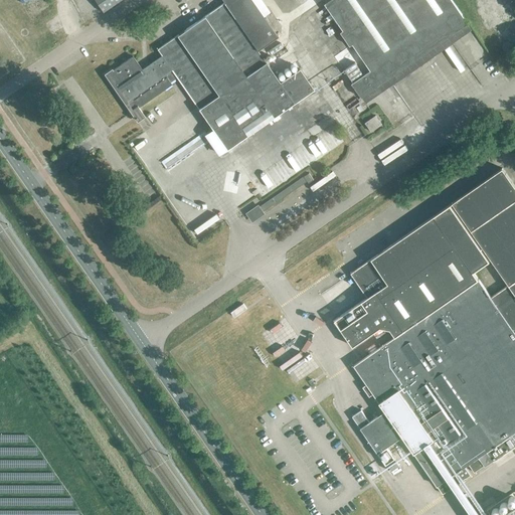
[(94,0),(103,12),(119,0),(94,0)]
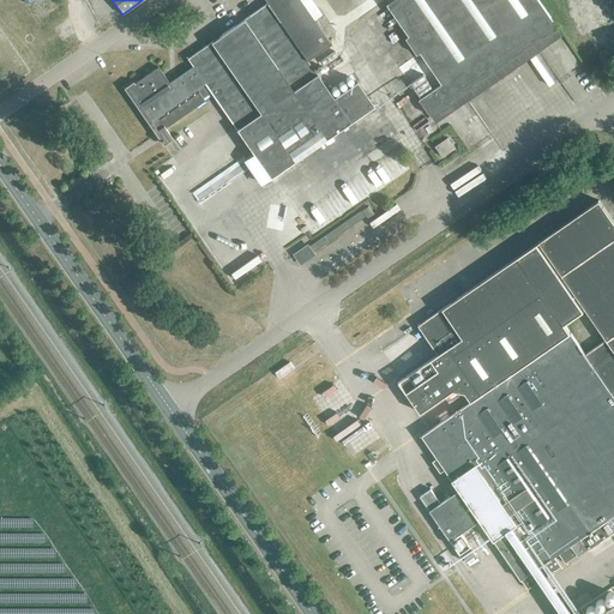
[(133,82),(124,89),(163,145),(173,139),(166,128),(204,101),(203,98),(211,92),(270,178),(373,106),(356,82),(333,97),(307,60),(330,43),(300,0),(263,0),(266,4),(187,59),(192,66),(168,83),(157,66),(133,83),(133,82)]
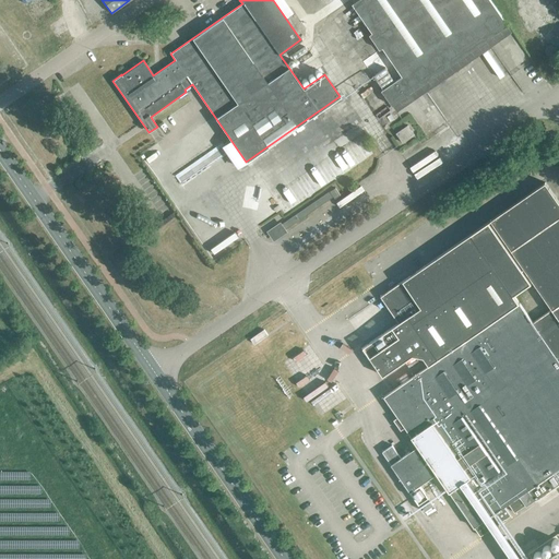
[(357,0),(353,3),(372,33),(370,34),(380,49),(383,47),(403,75),(381,91),(391,105),(507,25),(488,0),(357,0)]
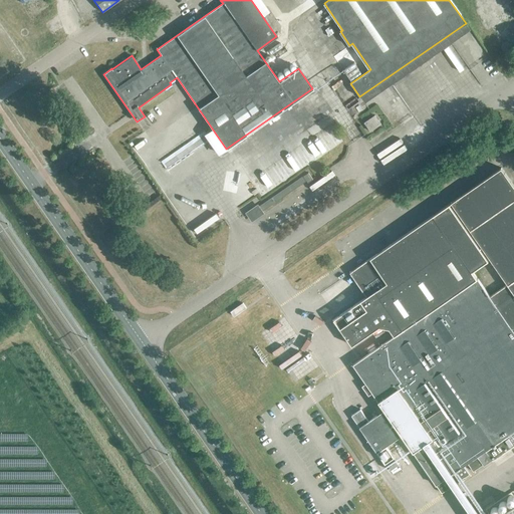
[(370,131),(381,123),(375,115),(364,122),(370,131)]
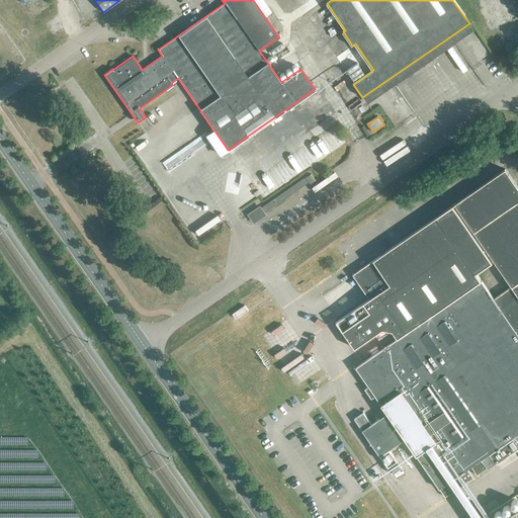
[(370,297),(336,321),(355,348),(382,329),(392,331),(397,338),(354,367),(386,412),(370,424),(361,430),(378,456),(387,450),(404,439),(443,496),(472,477),(466,468),(470,465),(477,473),(486,467),(487,467),(496,462),(497,463),(517,447),(517,441),(514,436),(517,432),(517,187),(505,169),(454,203),(510,286),(493,298),(476,273),(492,263),(452,205),(436,217),(353,274),(370,297)]
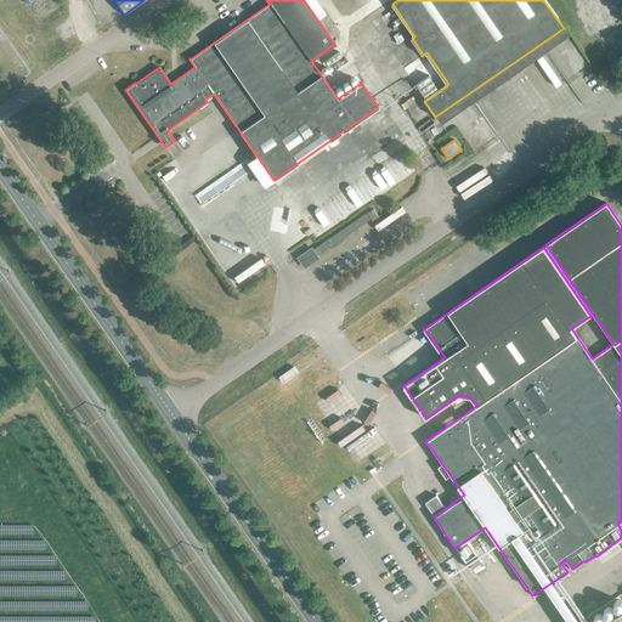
[(378,216),(373,209),(315,248),(314,248),(301,256),(307,265),(320,256),(317,254),(371,219),(372,220),(378,216)]
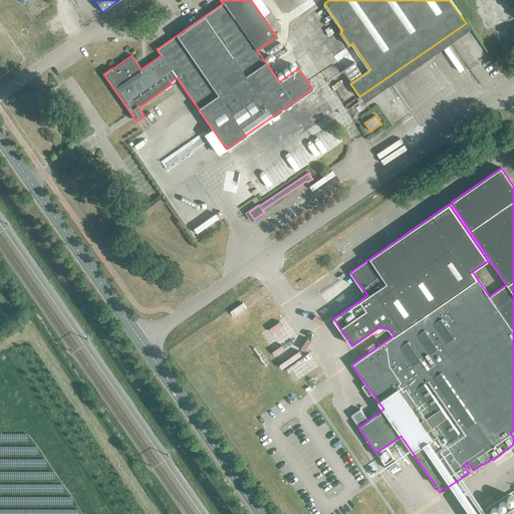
[(246,298),(233,306),(237,311),(249,303),(246,298)]
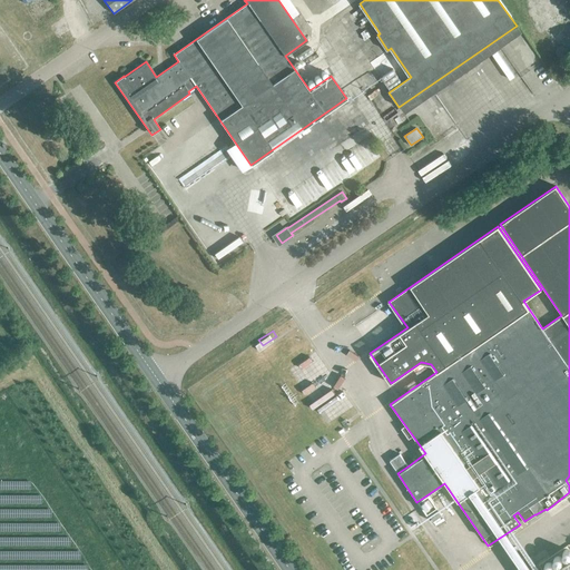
[(399,453),(389,461),(397,473),(408,467),(399,453)]
